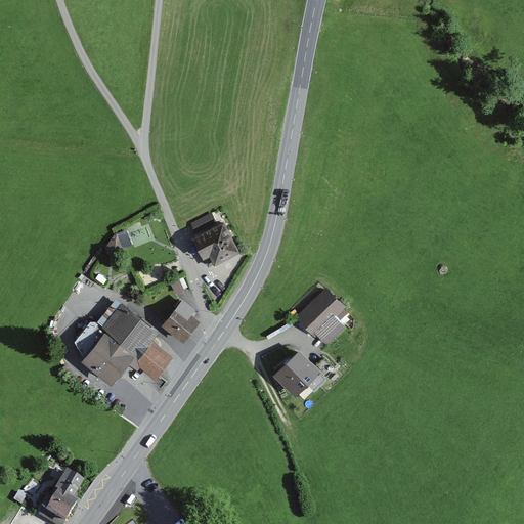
[(217,222),(212,213),(191,224),(195,232),(217,222)]
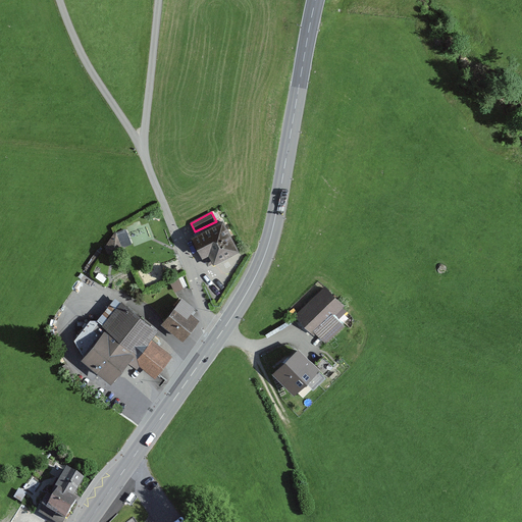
[(223,220),(192,238),(203,258),(204,258),(208,266),(213,263),(213,265),(240,251),(223,220)]
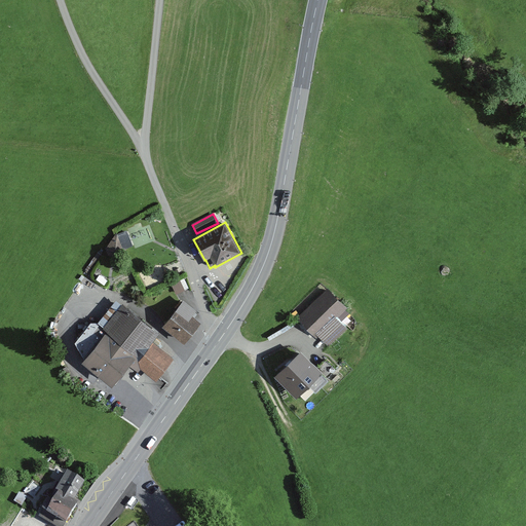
[(133,247),(127,231),(116,235),(106,249),(108,257),(133,247)]
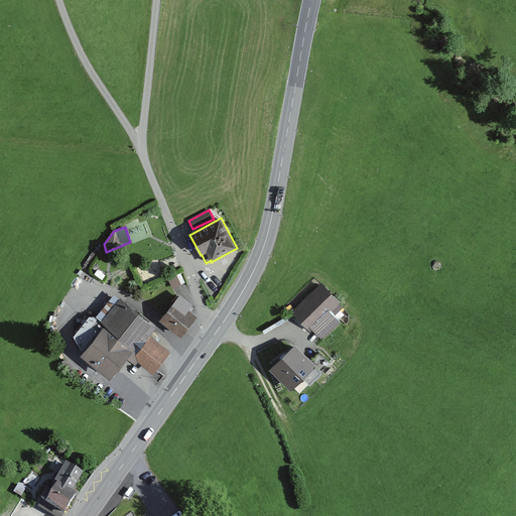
[(98,270),(95,274),(102,279),(106,275),(98,270)]
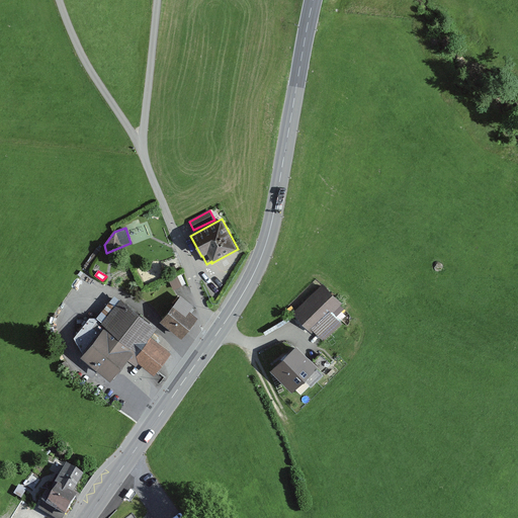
[(186,284),(181,275),(169,281),(174,290),(186,284)]
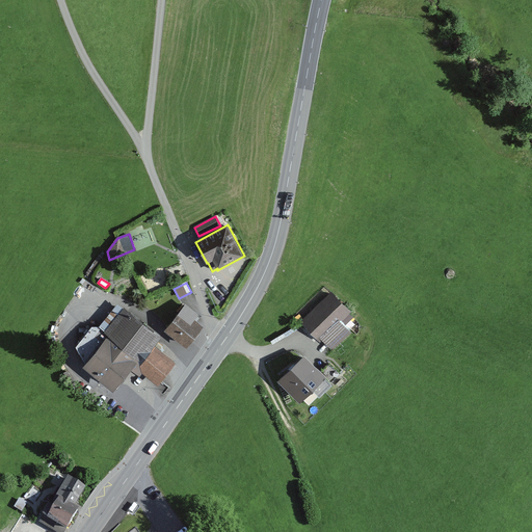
[(331,291),(301,322),(321,342),(322,341),(341,322),(345,326),(353,317),(349,314),(352,311),(331,291)]
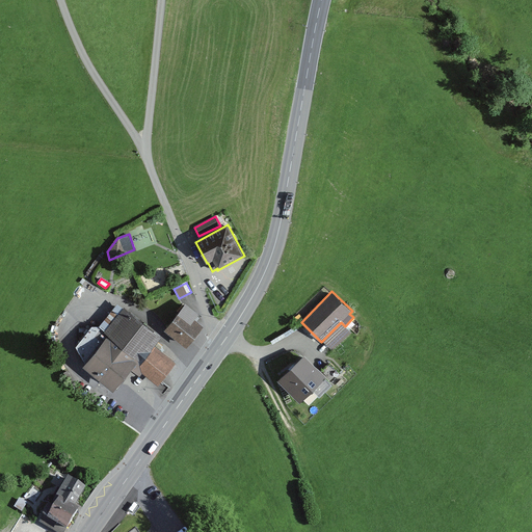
[(198,314),(185,303),(164,329),(187,347),(203,326),(194,320),(198,314)]
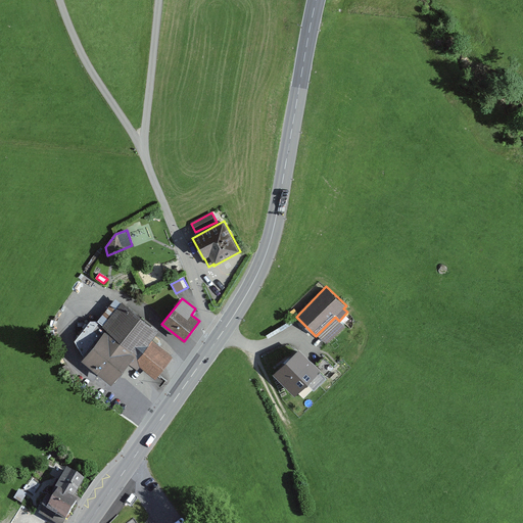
[(117,299),(99,322),(103,325),(122,303),(117,299)]
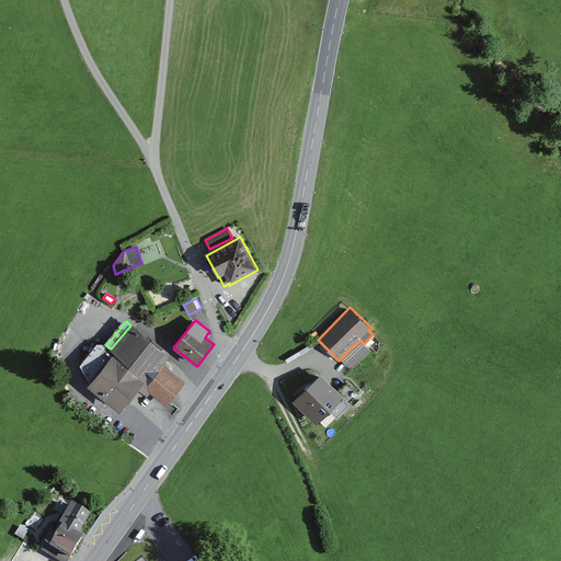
[(170,355),(130,325),(111,348),(106,345),(96,344),(80,366),(91,382),(87,387),(121,412),(138,389),(148,397),(150,393),(167,408),(185,384),(163,366),(170,355)]
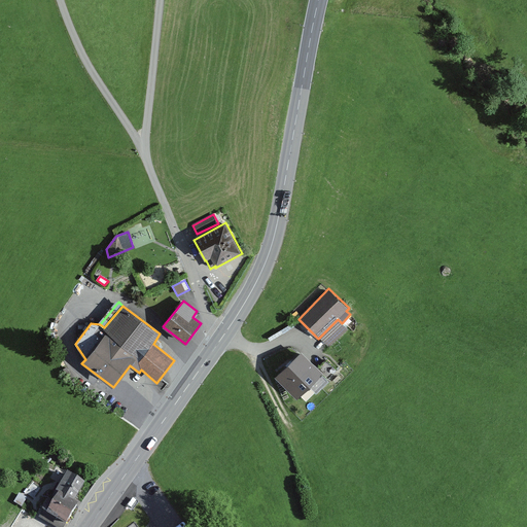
[(348,329),(342,323),(338,319),(319,338),(329,347),(348,329)]
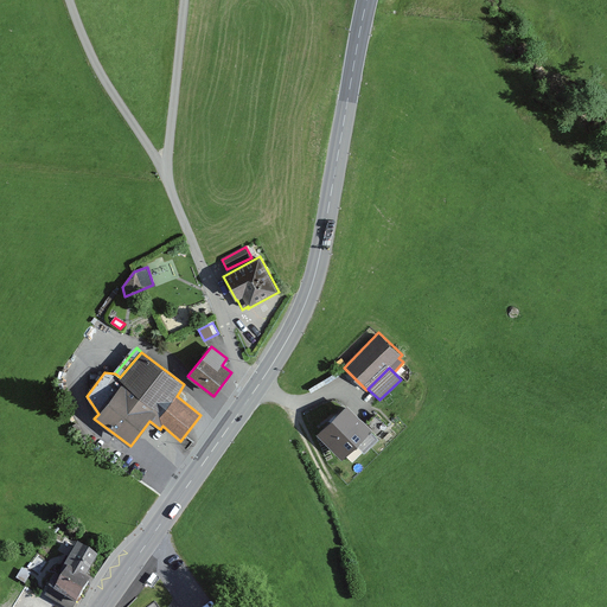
[(366,426),(346,406),(317,434),(342,460),(357,446),(364,452),(378,438),(366,426)]
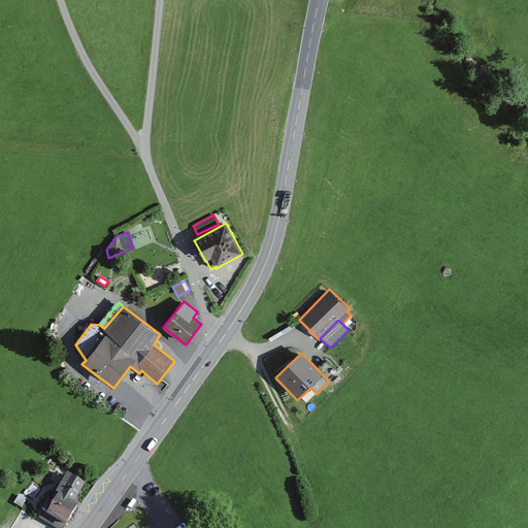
[(326,361),(319,370),(329,381),(337,371),(326,361)]
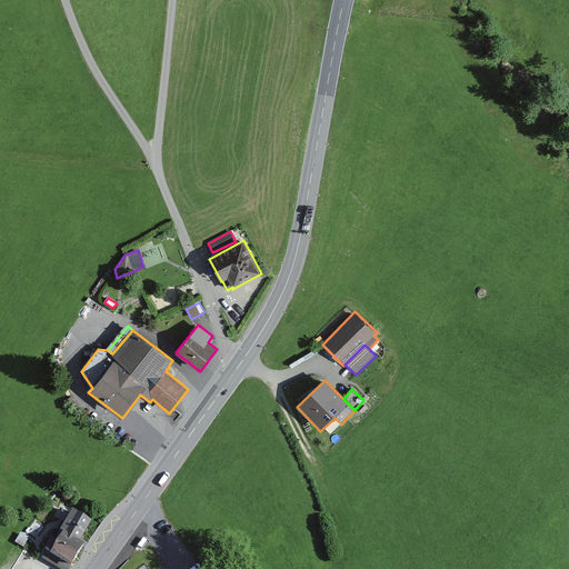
[(61,533),(63,536),(80,545),(92,525),(73,512),(61,533)]
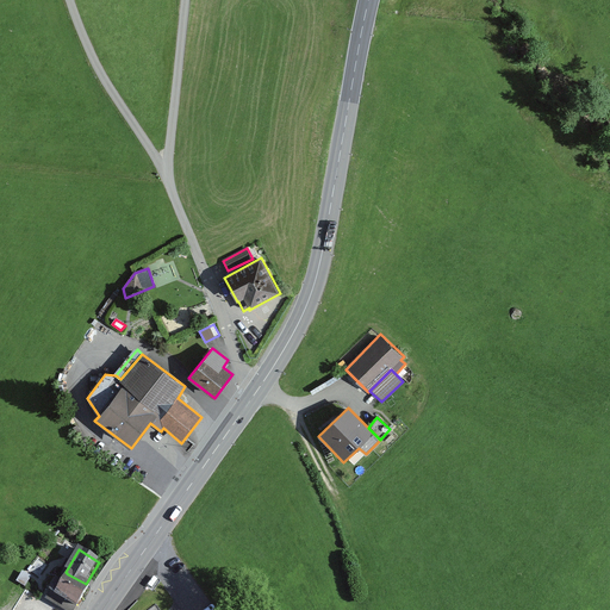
[(23,572),(17,583),(26,589),(32,578),(23,572)]
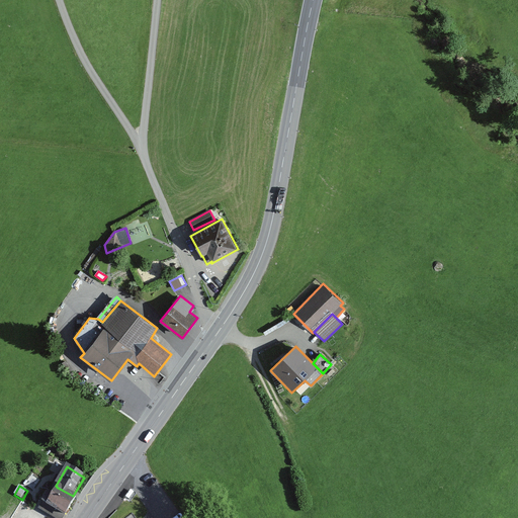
[(73,496),(58,488),(52,499),(47,496),(38,510),(53,517),(63,517),(75,498),(73,496)]
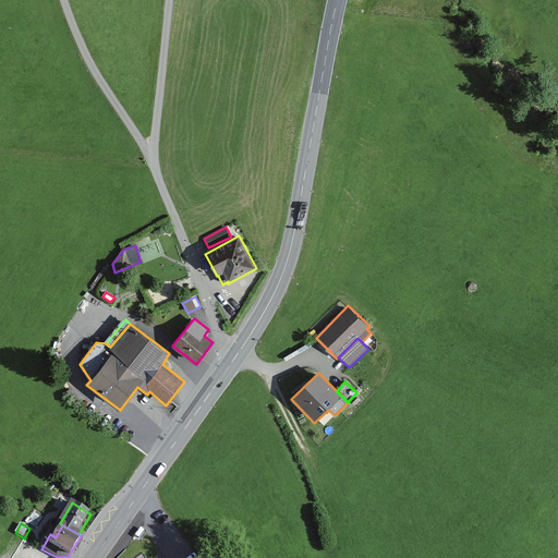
[(141,529),(135,536),(140,538),(145,531),(141,529)]
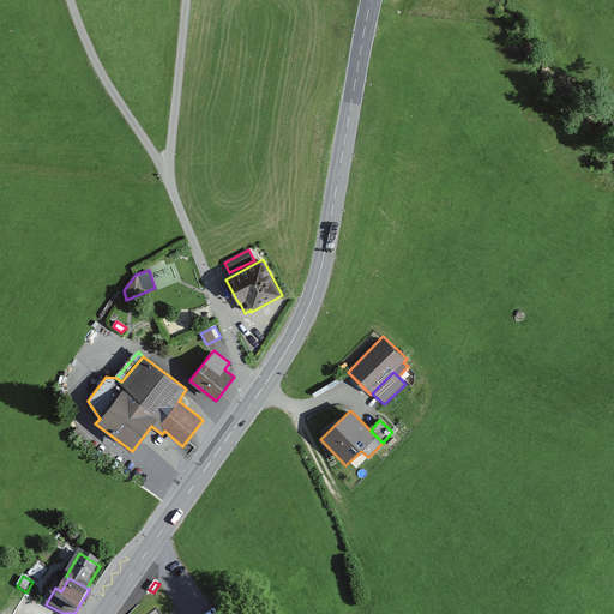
All buildings are outlined.
